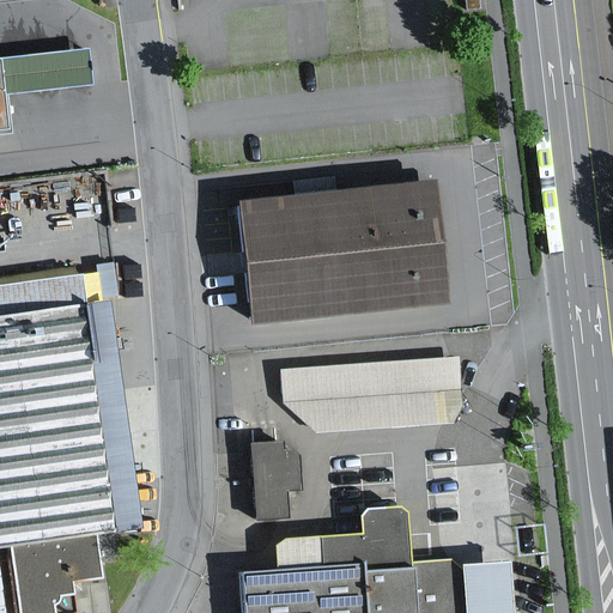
[(95,86),(90,49),(2,58),(0,58),(0,131),(11,131),(7,95),(95,86)]
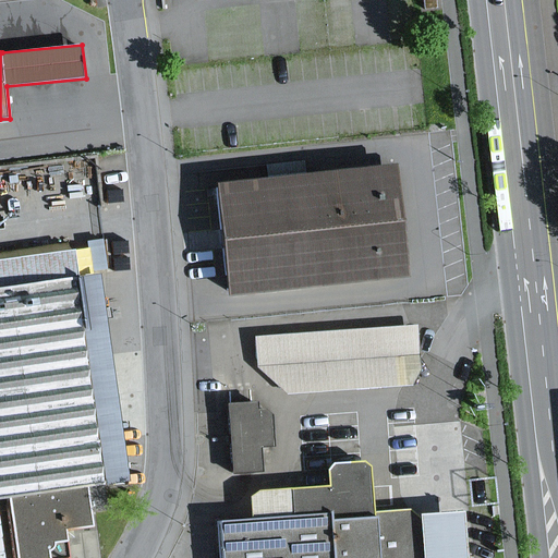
[(396,165),(216,182),(227,296),(407,279),(396,165)]
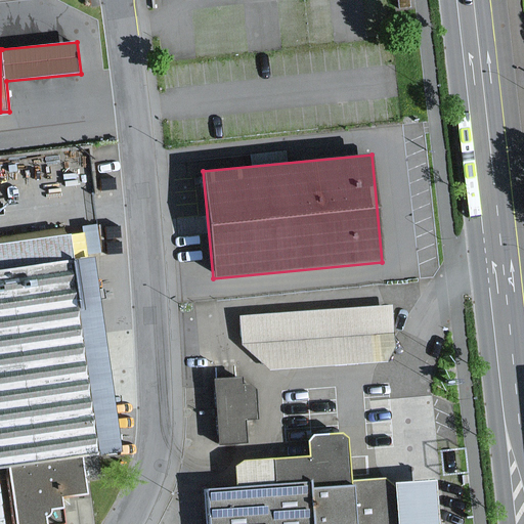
[(101,455),(69,229),(0,239),(0,467),(5,467),(12,523),(45,523),(61,522),(58,505),(89,499),(83,457),(101,455)]
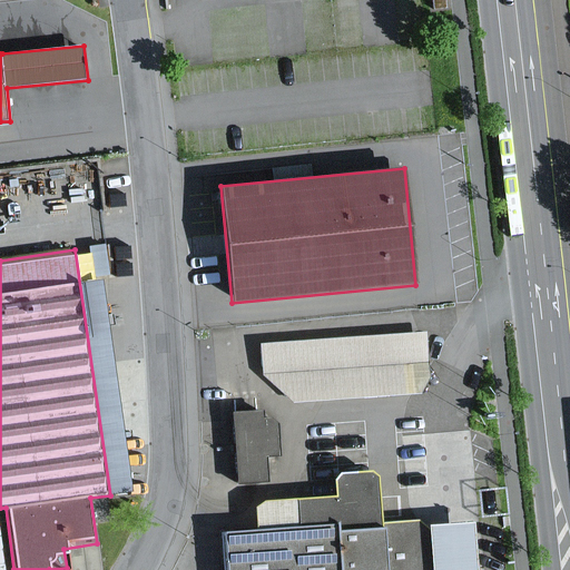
[(426,335),(258,346),(261,382),(290,408),(431,399),(426,335)]
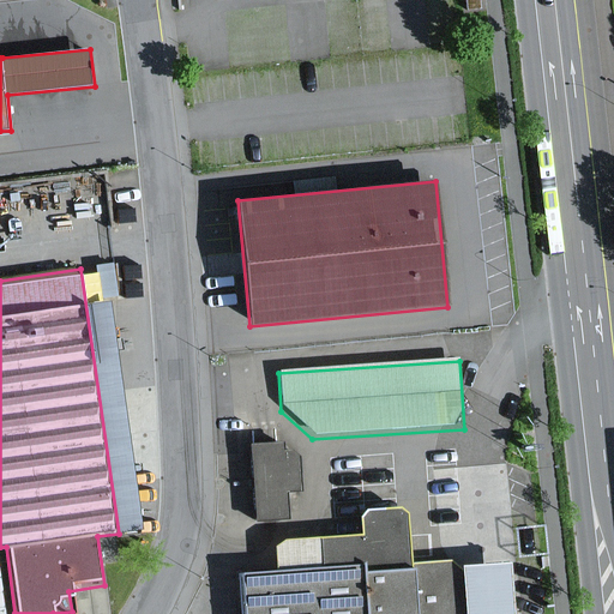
[(287,445),(251,447),(254,524),(290,523),(289,494),(302,494),(301,465),(294,455),(287,452),(287,445)]
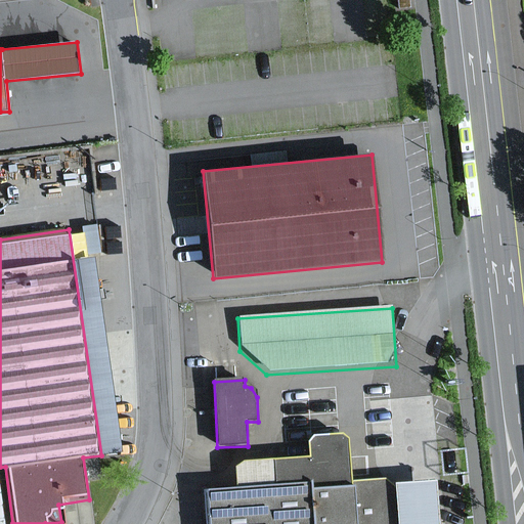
[(204,494),(205,523),(438,523),(437,480),(395,481),(353,483),(351,434),(303,436),(304,457),(229,462),(230,493),(204,494)]
